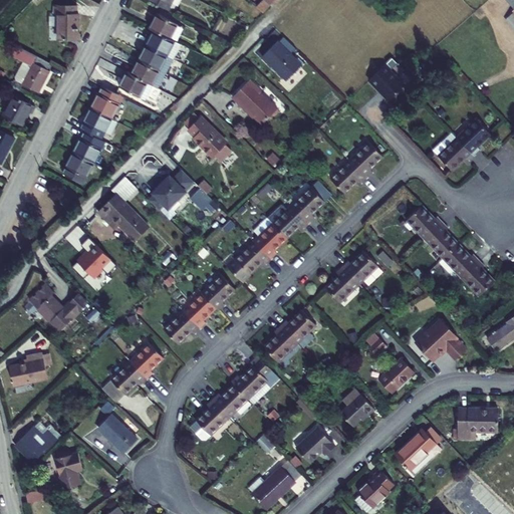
[(151,0),(169,10),(174,0),(151,0)]
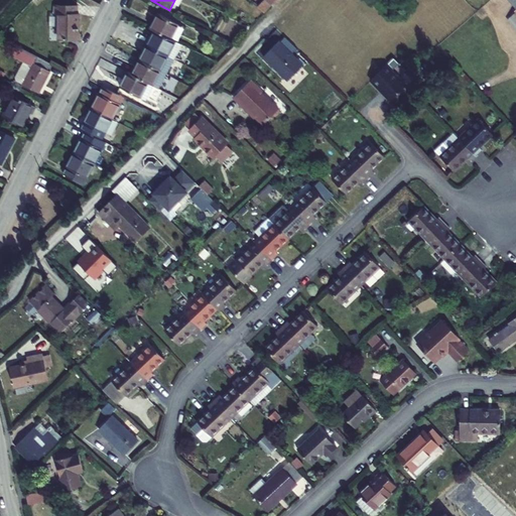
[(264,13),(272,5),(266,0),(263,0),(257,7),(264,13)]
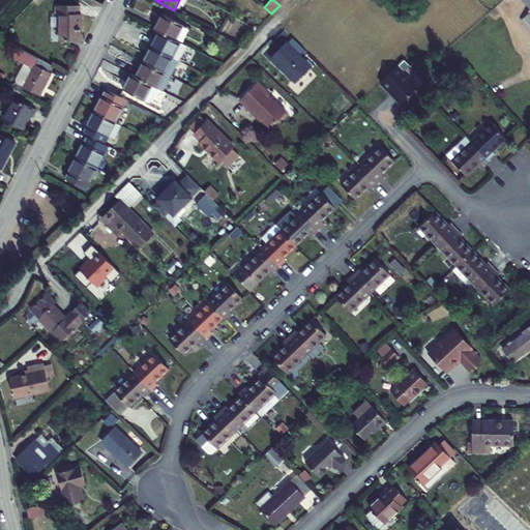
[(82,15),(80,15),(81,6),(57,6),(57,15),(60,15),(60,40),(82,40),(82,15)]
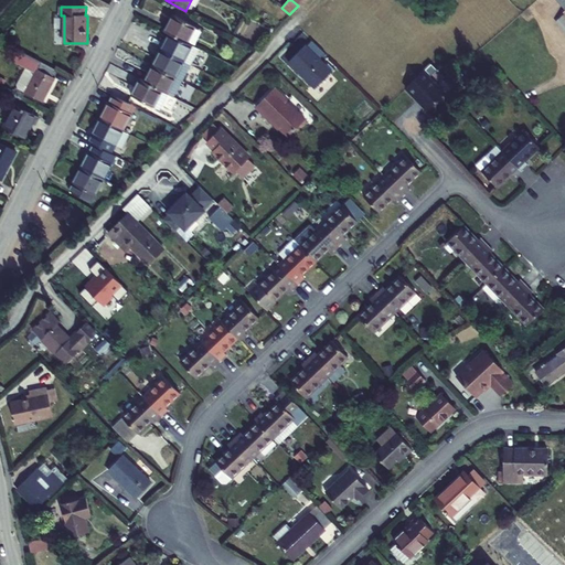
[(564,12),(553,23),(564,36),(564,12)]
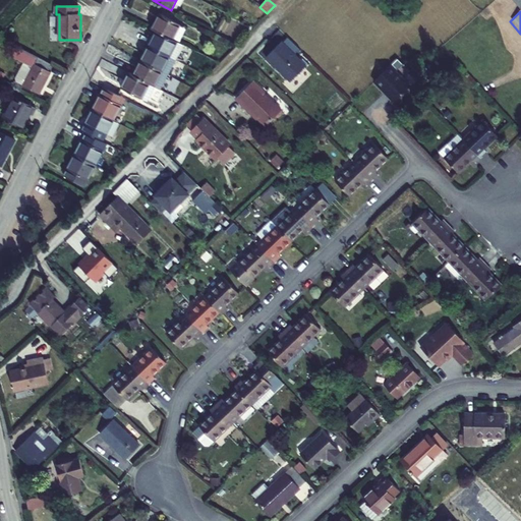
[(181,25),(159,14),(153,27),(158,31),(173,39),(181,25)]
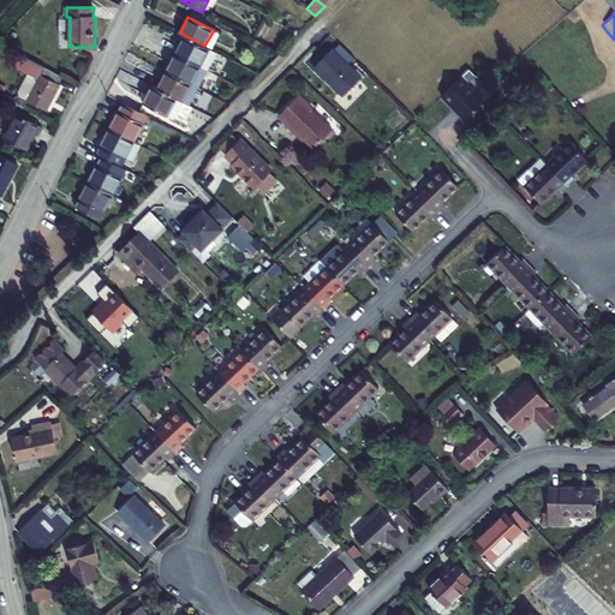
[(204,46),(186,36),(177,53),(208,70),(218,53),(204,46)]
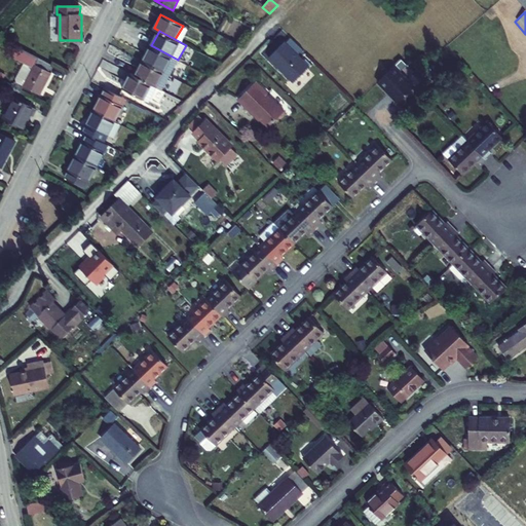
[(268,58),(294,82),(309,66),(285,41),(268,58)]
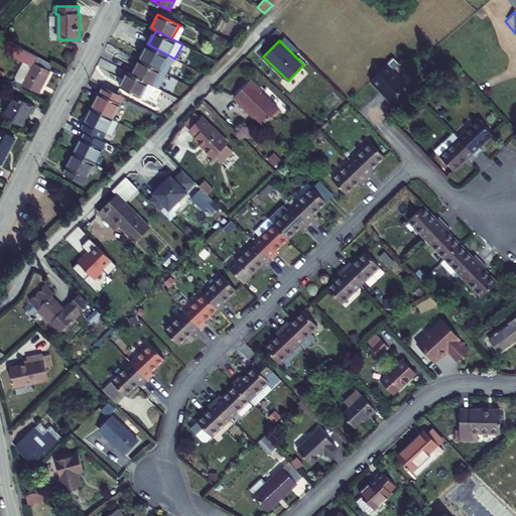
[(174,58),(148,44),(141,59),(166,74),(174,58)]
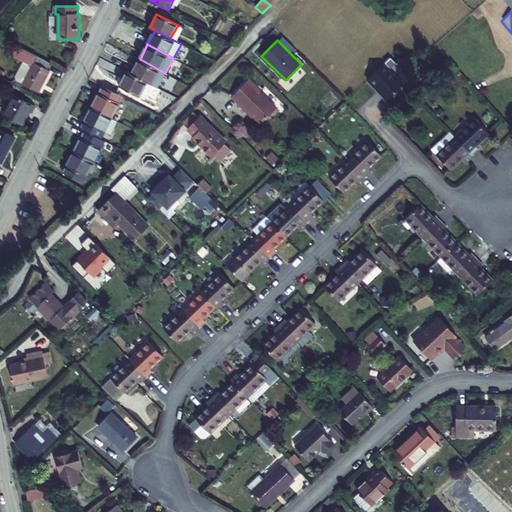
[(50,64),(31,54),(27,64),(24,62),(16,78),(16,81),(18,82),(39,92),(49,72),(47,71),(50,64)]
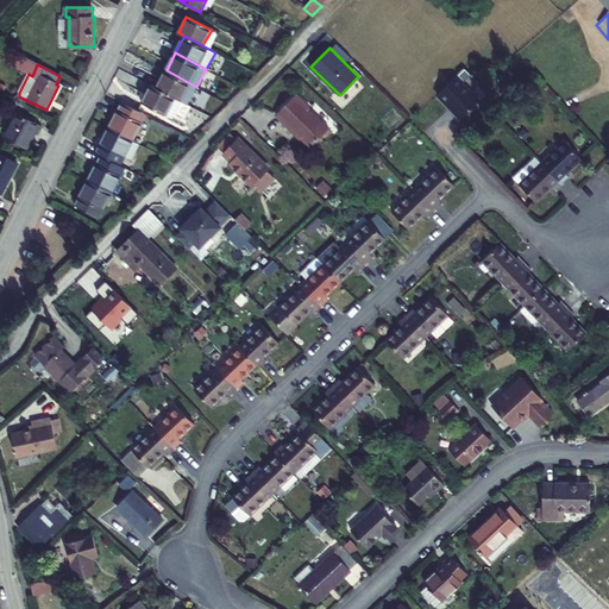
[(458,75),(464,81),(471,75),(465,68),(458,75)]
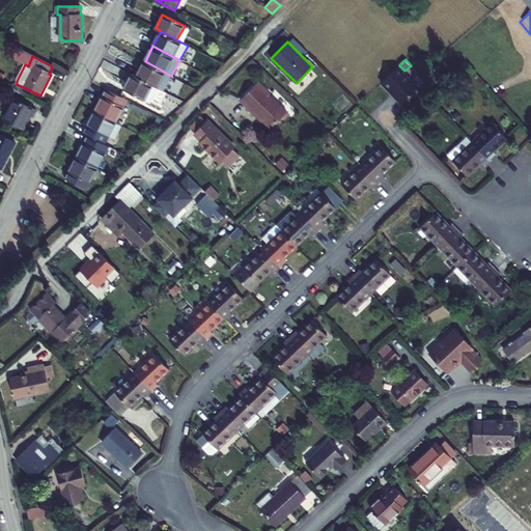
[(171,76),(145,61),(137,77),(159,87),(164,90),(171,76)]
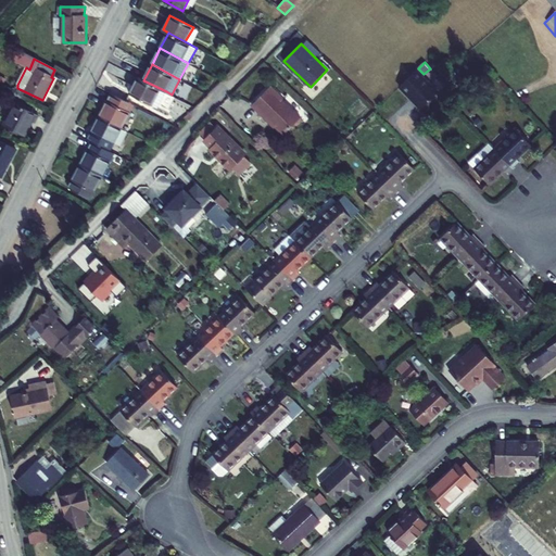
[(400,87),(420,109),(438,92),(417,70),(400,87)]
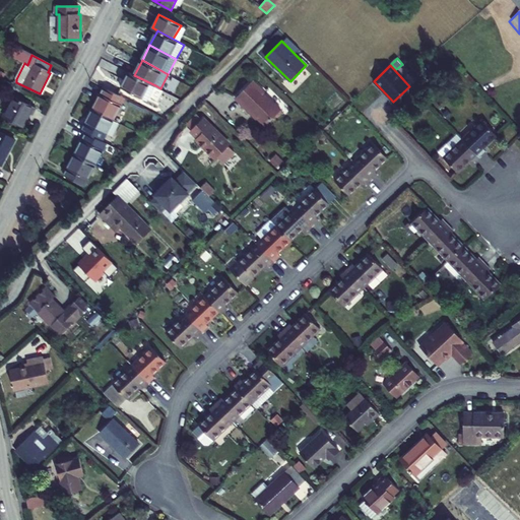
[(134,75),(129,72),(121,88),(146,103),(155,85),(134,75)]
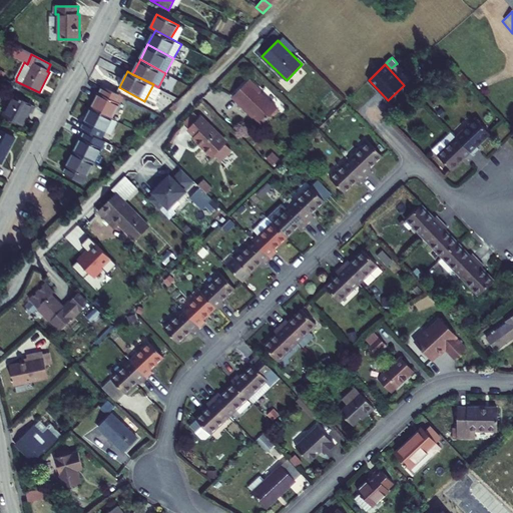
[(262,91),(249,80),(232,97),(244,109),(245,108),(262,125),(278,109),(261,92),(262,91)]
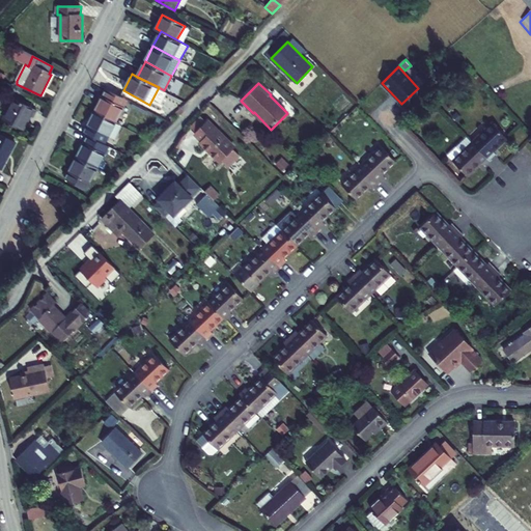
[(127,100),(106,89),(95,110),(116,121),(127,100)]
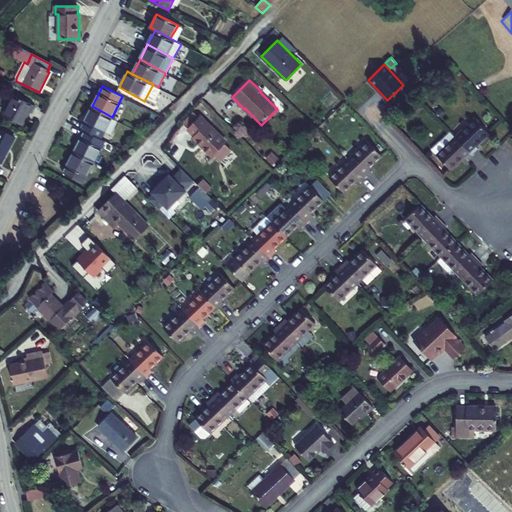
[(32,112),(35,106),(14,95),(3,115),(22,125),(29,111),(32,112)]
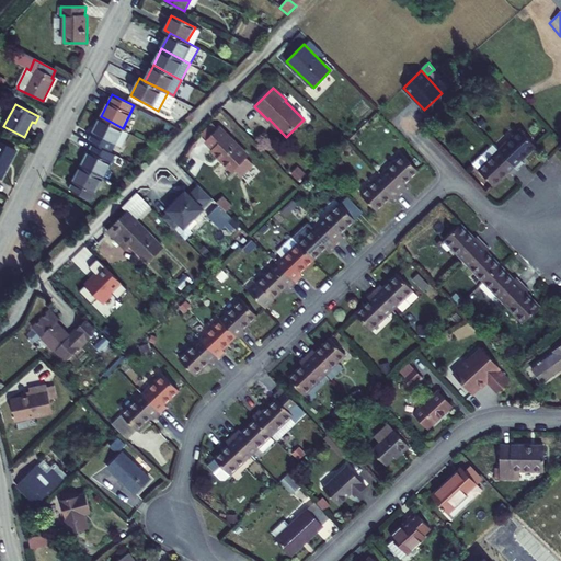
[(123,128),(101,116),(89,140),(93,142),(111,151),(123,128)]
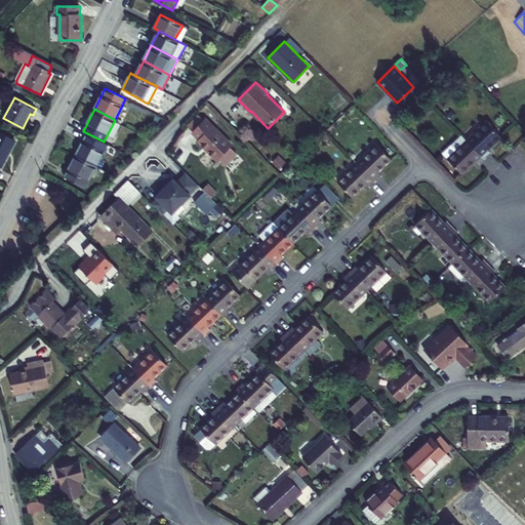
[(198,113),(188,124),(192,129),(202,117),(198,113)]
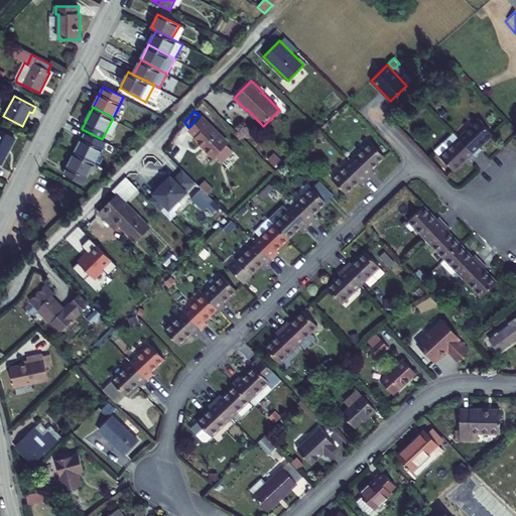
[(195,140),(213,158),(228,143),(202,117),(188,130),(197,138),(195,140)]
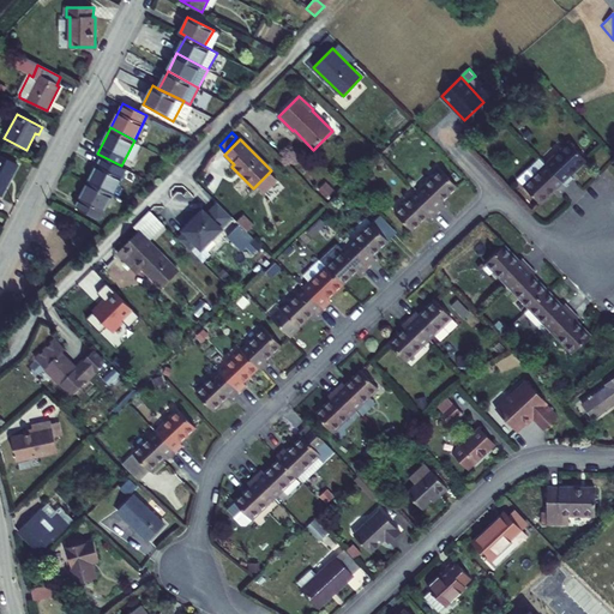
[(587,161),(569,142),(546,163),(567,185),(573,179),(571,176),(587,161)]
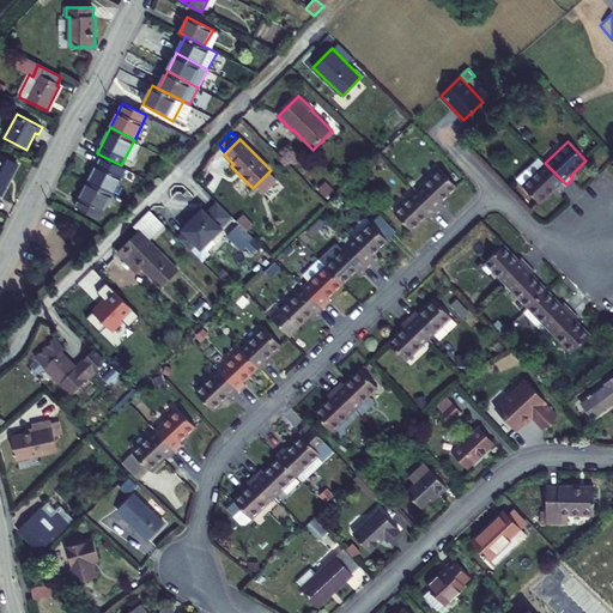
[(121,165),(102,156),(89,181),(111,193),(125,168),(121,165)]
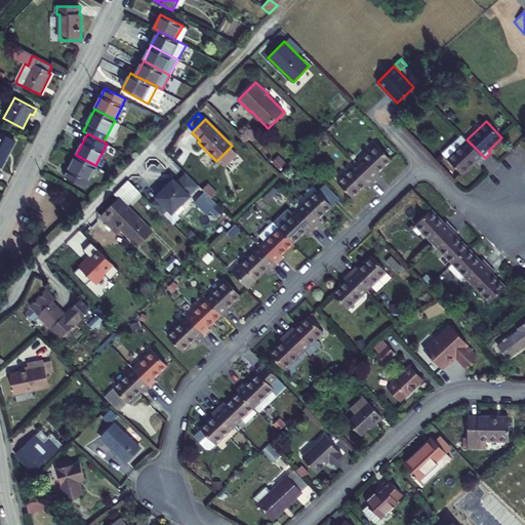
[(467,139),(461,133),(450,145),(455,151),(467,139)]
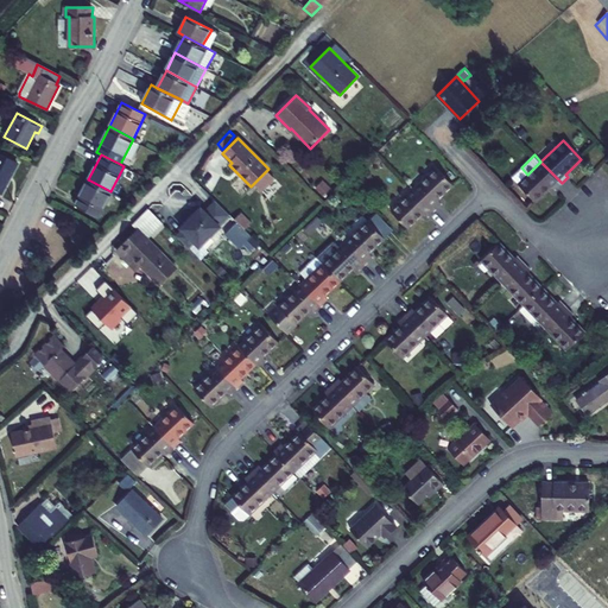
[(0,194),(1,195),(17,165),(0,156),(0,194)]
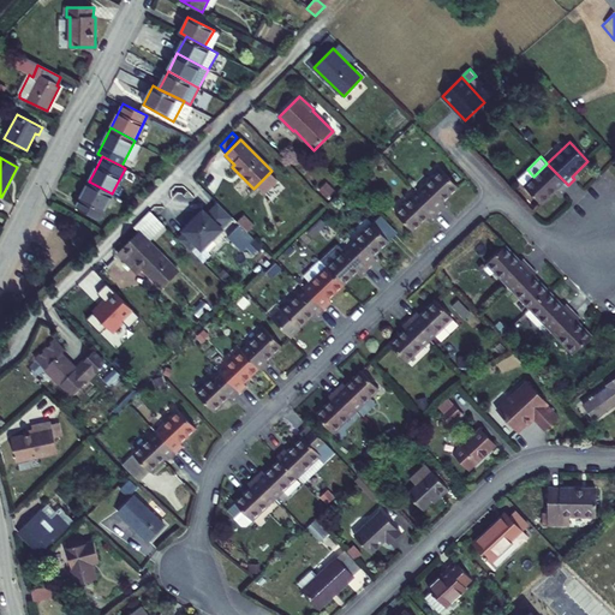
[(568,185),(547,163),(533,177),(527,169),(517,179),(542,206),(557,191),(560,193),(568,185)]
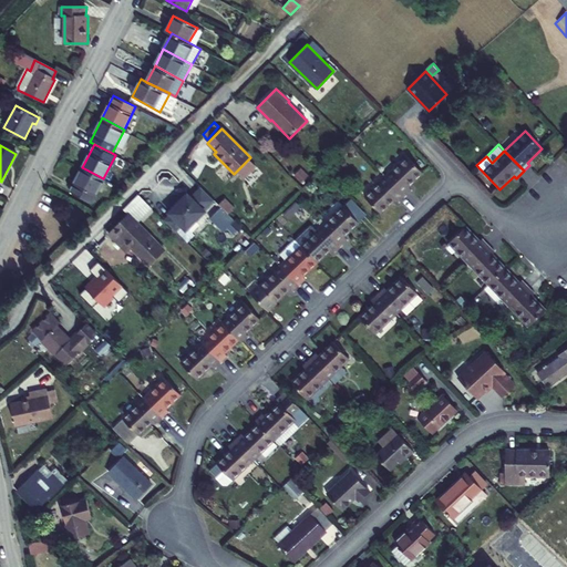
[(424,174),(406,156),(385,175),(405,196),(411,191),(409,188),(424,174)]
